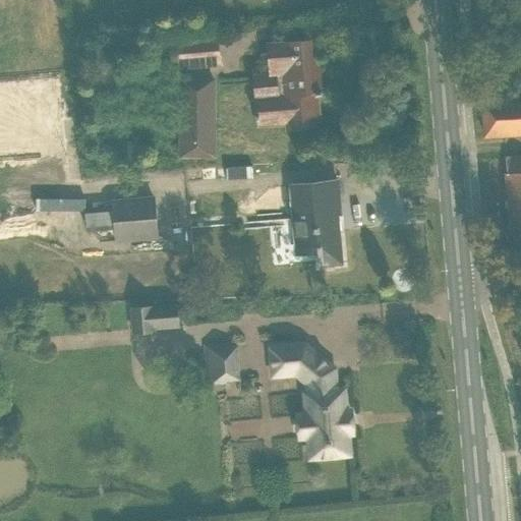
[(179,70),(222,67),(221,54),(219,55),(218,35),(176,38),(179,70)]
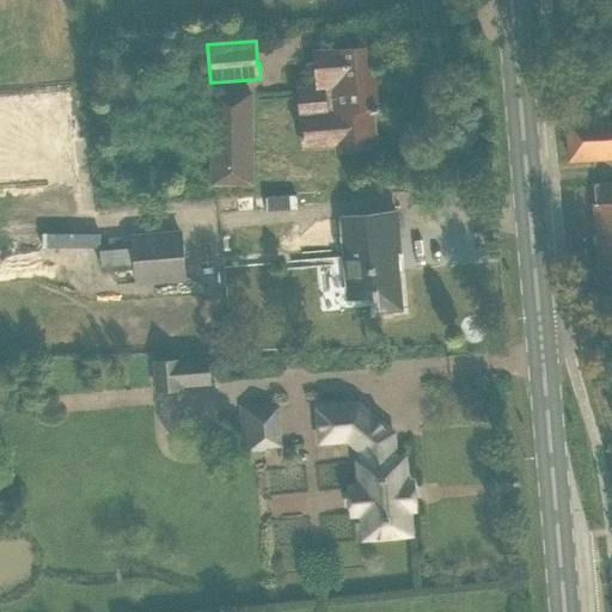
[(335,155),(378,151),(374,112),(378,112),(378,110),(389,110),(386,81),(378,83),(375,46),(335,49),(335,47),(312,49),(316,87),(297,89),(303,152),(335,148),(335,155)]
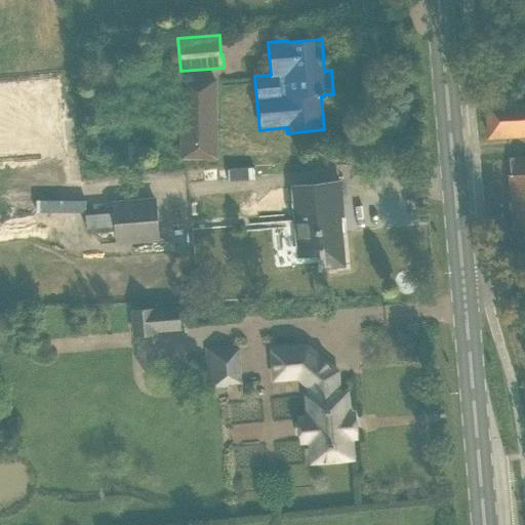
[(179,160),(217,159),(216,80),(179,80),(179,160)]
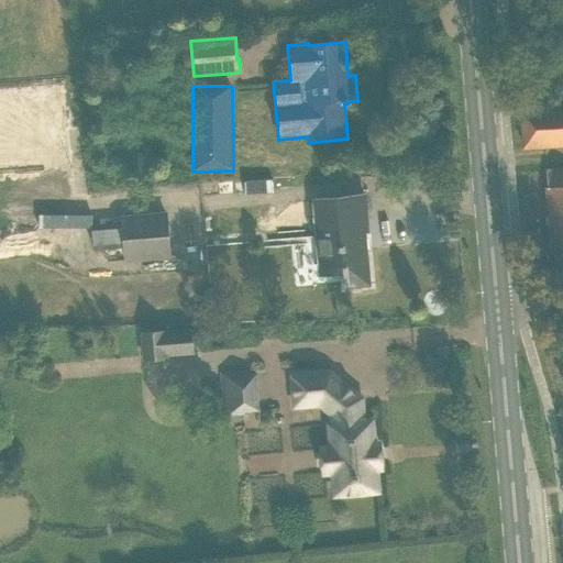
[(562,97),(543,99),(521,100),(523,147),(562,144),(562,97)]
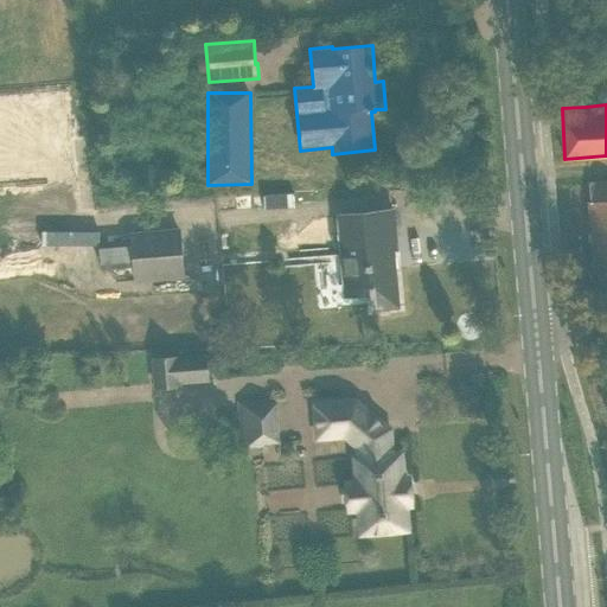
[(606,181),(588,184),(596,288),(606,287),(606,181)]
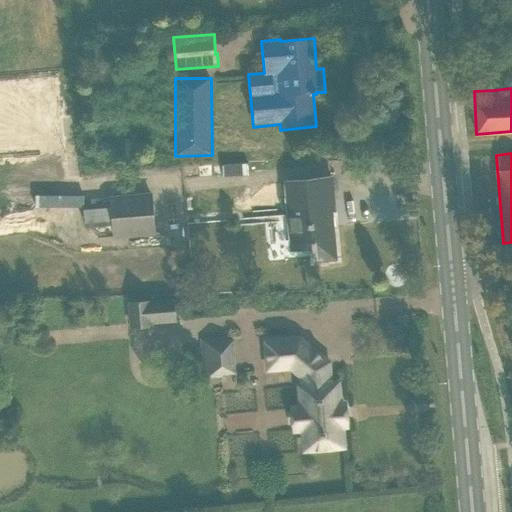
[(313,262),(336,260),(333,212),(335,212),(332,177),(282,181),(289,252),(302,251),(302,253),(312,252),(313,262)]
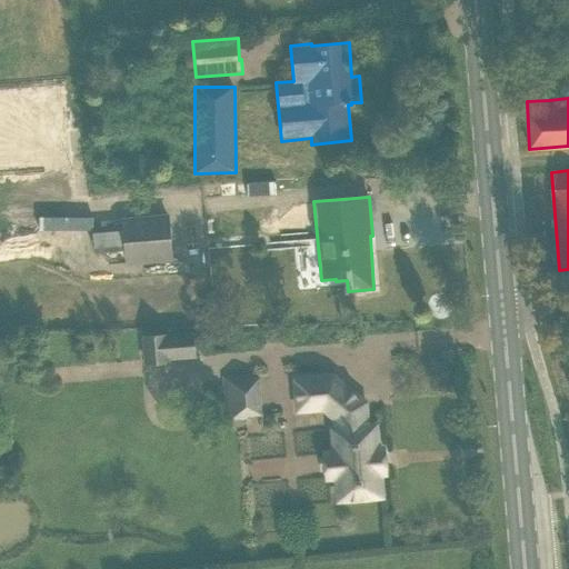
[(92,233),(93,253),(125,251),(126,267),(173,262),(169,215),(121,219),(122,231),(92,233)]
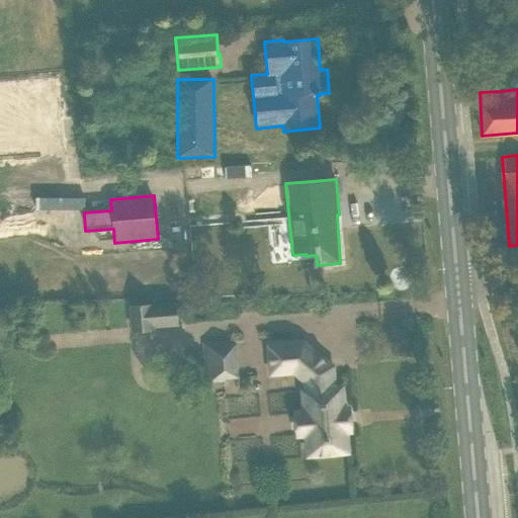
[(153,306),(152,305),(130,306),(132,333),(154,331),(154,328),(153,306)]
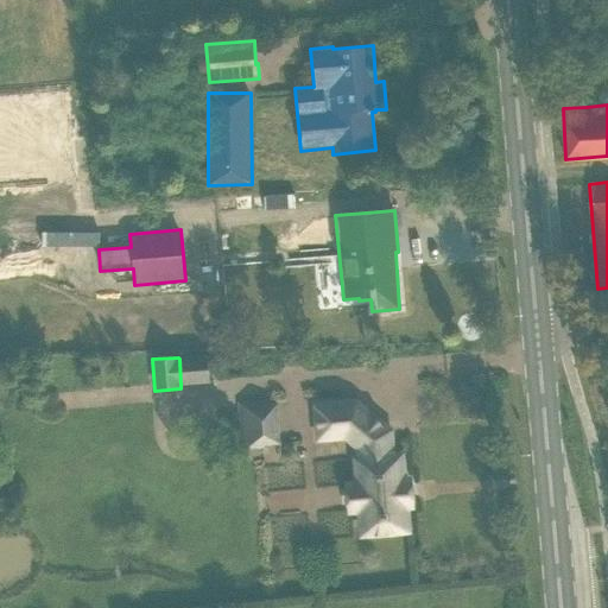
[(274,400),(236,401),(240,449),(278,445),(274,400)]
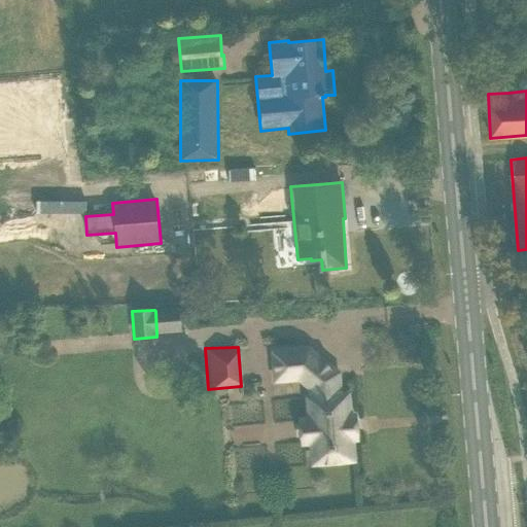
[(308,349),(270,352),(272,383),(295,381),(307,391),(307,394),(304,394),(306,415),(300,416),(302,446),(309,445),(311,463),(353,460),(351,437),(356,437),(354,416),(349,416),(347,394),(339,395),(337,374),(308,349)]
